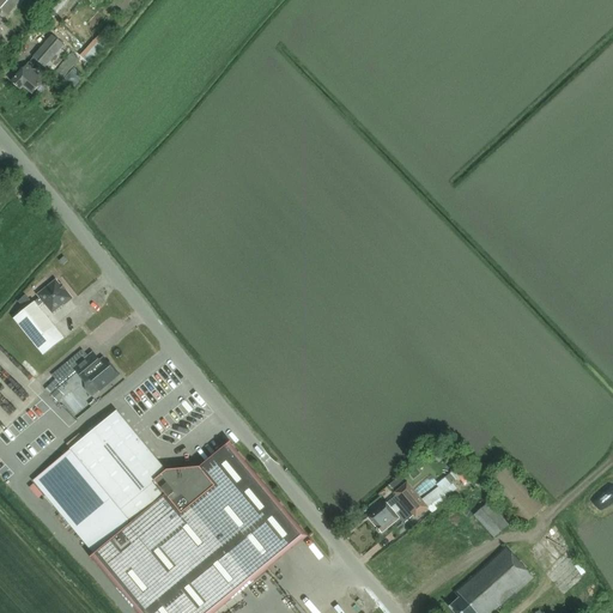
[(0,0),(0,8),(7,16),(20,0),(0,0)]
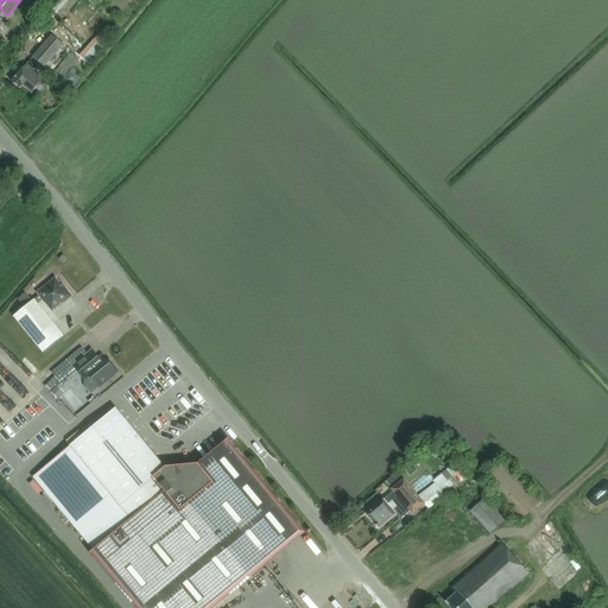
[(70,52),(51,36),(32,57),(51,74),(70,52)]
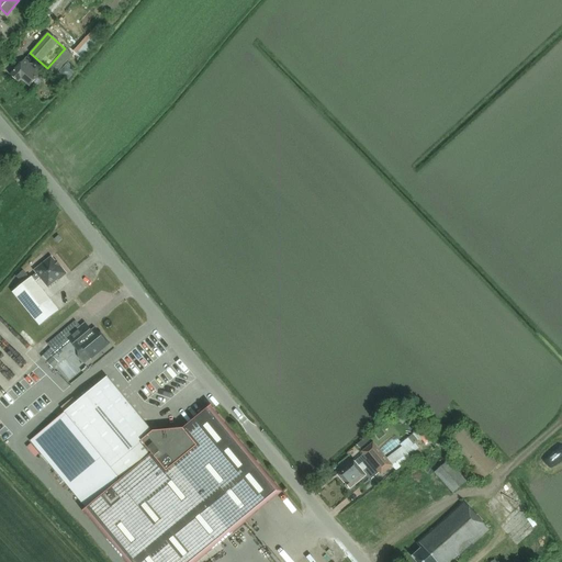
[(57,74),(75,54),(67,47),(49,68),(57,74)]
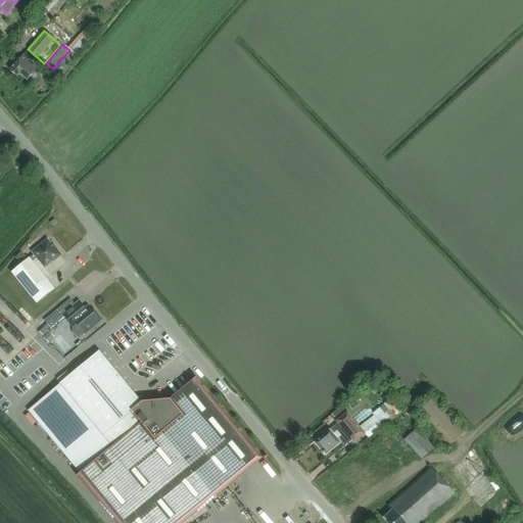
[(36,66),(39,63),(36,60),(35,60),(32,57),(29,61),(22,55),(19,58),(9,70),(17,78),(20,75),(28,81),(39,68),(36,66)]
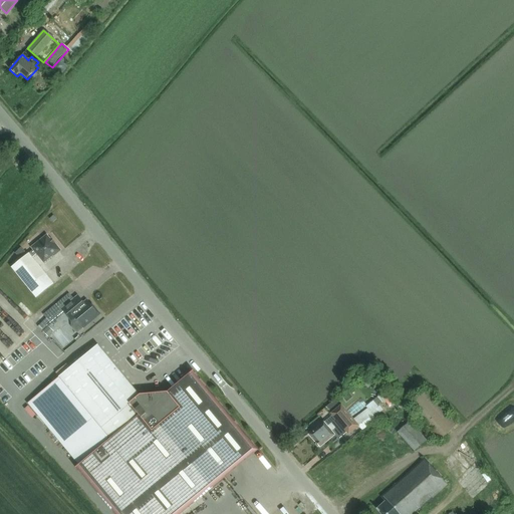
[(67,62),(62,58),(54,66),(62,73),(66,68),(67,62)]
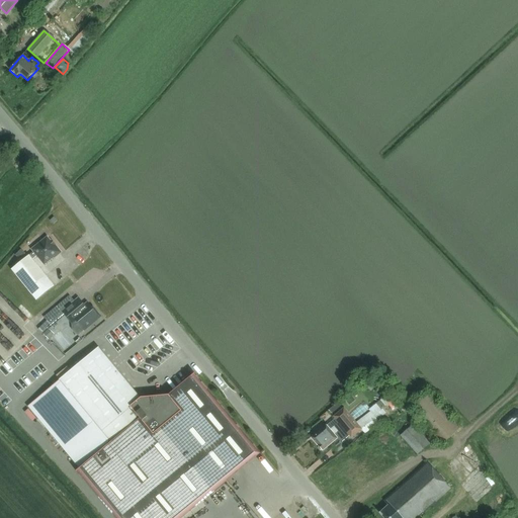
[(56,246),(55,247),(48,237),(31,250),(33,252),(29,256),(11,270),(36,300),(54,286),(32,260),(36,256),(45,265),(54,257),(55,258),(62,253),(56,246)]
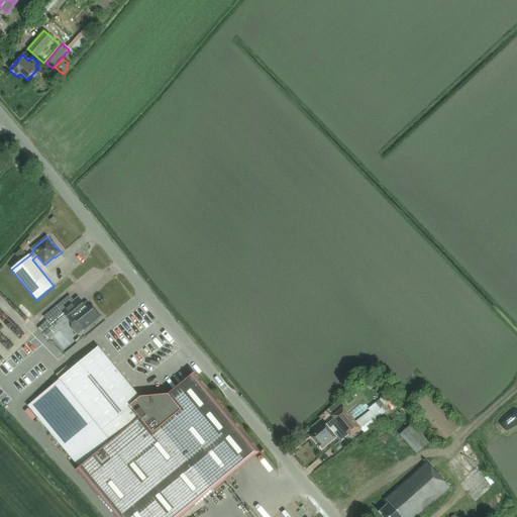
[(21,249),(15,255),(19,260),(25,253),(21,249)]
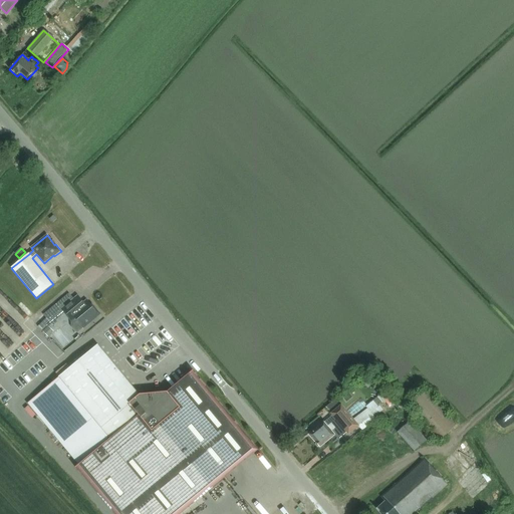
[(50,323),(63,312),(61,309),(73,299),(69,294),(44,315),(46,318),(46,319),(42,322),(38,327),(42,331),(50,323)]
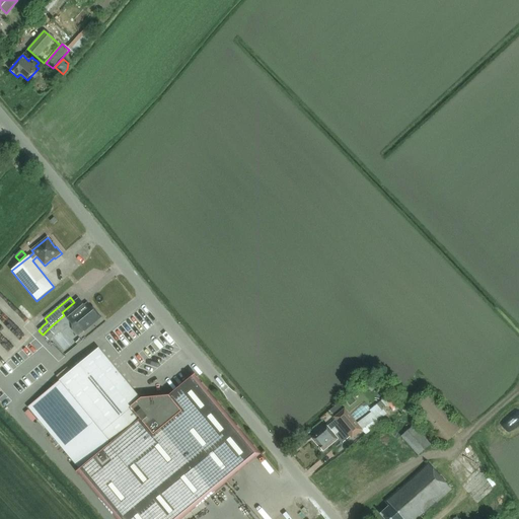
[(84,331),(101,317),(95,310),(93,311),(87,303),(85,305),(79,298),(74,302),(62,312),(64,315),(72,324),(73,329),(73,331),(77,336),(79,336),(84,331)]
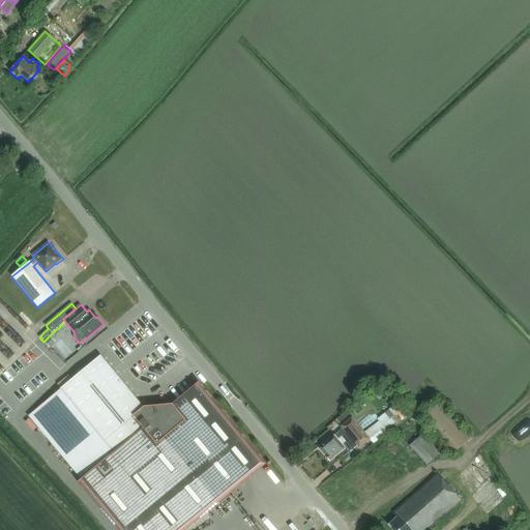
[(27,332),(33,326),(20,313),(13,319),(27,332)]
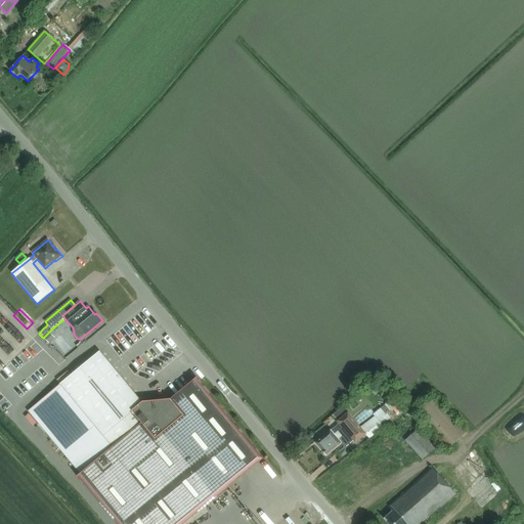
[(44,339),(49,344),(54,340),(48,334),(44,339)]
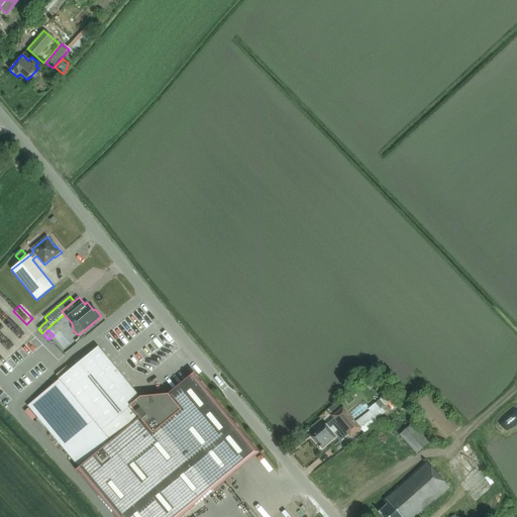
[(57,338),(68,347),(73,341),(62,332),(57,338)]
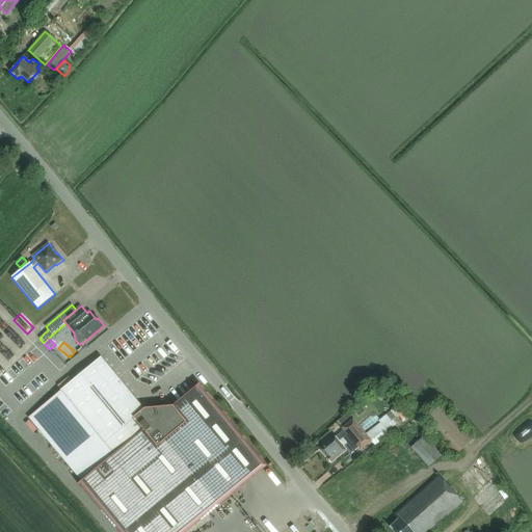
[(79,485),(117,531),(187,531),(233,495),(234,495),(233,493),(262,469),(263,470),(264,470),(267,466),(201,384),(201,383),(173,406),(144,408),(144,409),(101,357),(61,391),(71,403),(56,416),(51,409),(34,423),(82,481),(78,484),(79,485)]
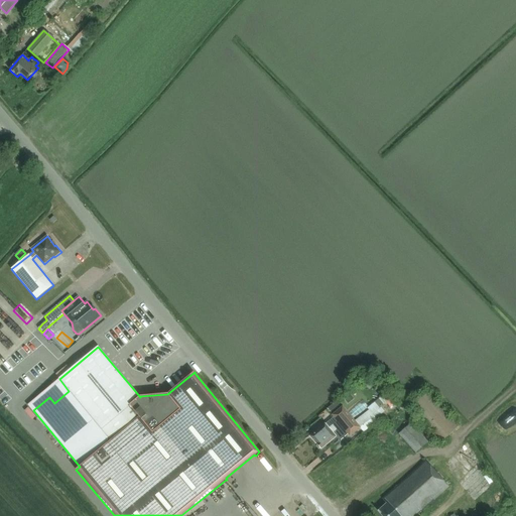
[(366,385),(370,390),(375,385),(371,381),(366,385)]
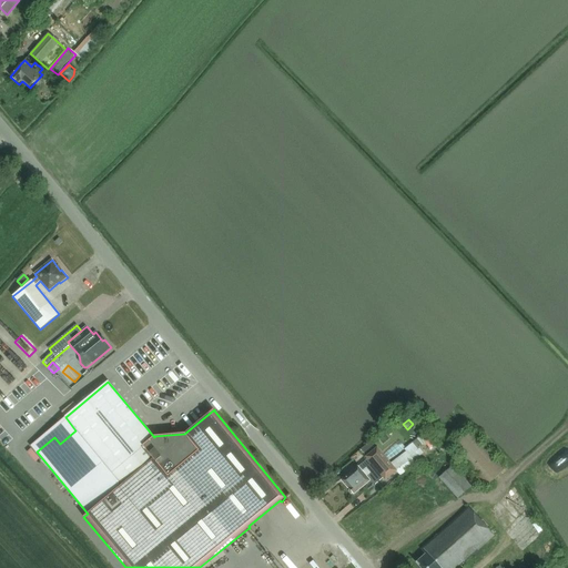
[(426,432),(404,449),(409,456),(426,444),(429,440),(432,438),(426,432)]
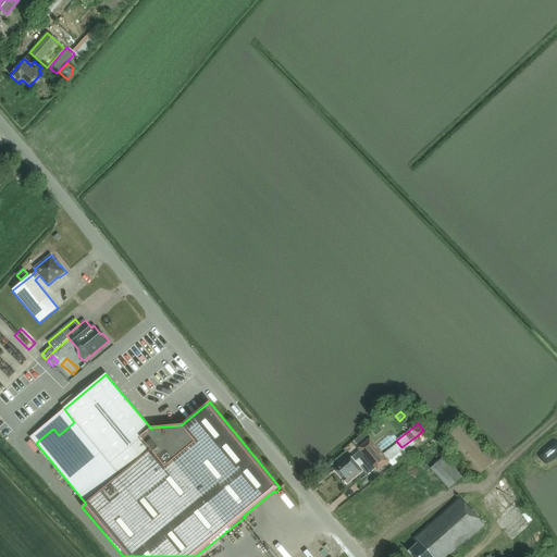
[(364,453),(355,460),(362,469),(367,474),(387,457),(384,454),(370,437),(359,446),(364,453)]
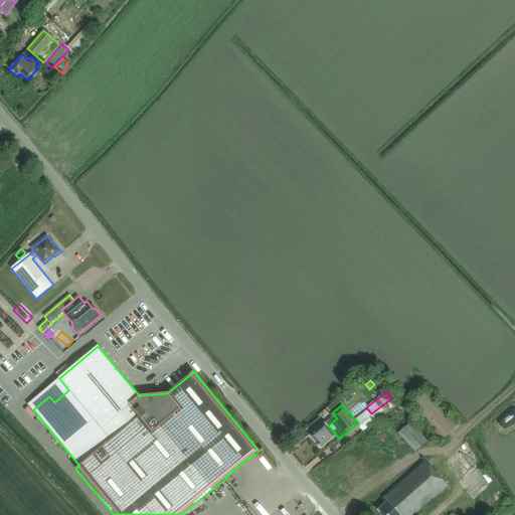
[(368,409),(355,419),(358,422),(359,424),(360,425),(369,419),(368,417),(369,416),(371,414),(368,409)]
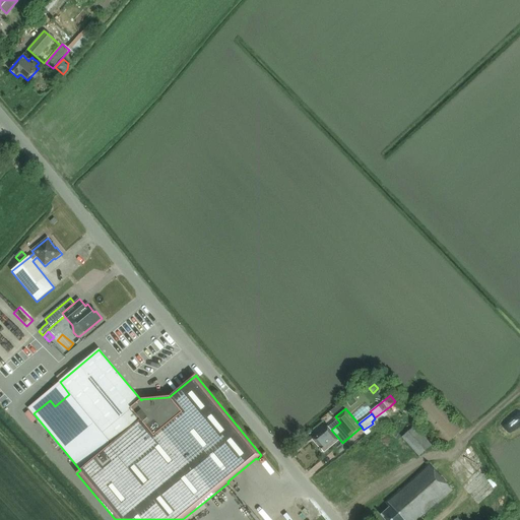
[(385,413),(378,419),(383,426),(390,418),(385,413)]
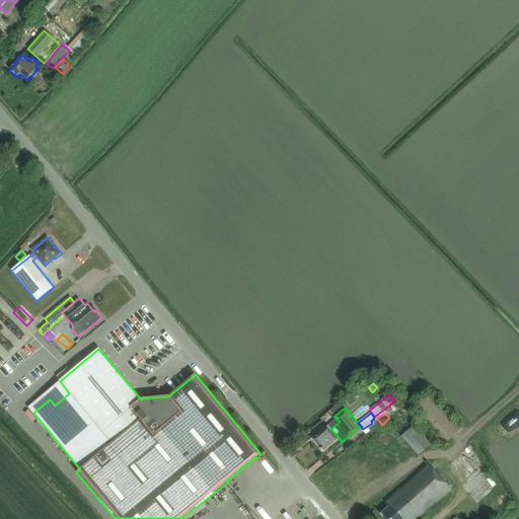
[(312,437),(322,449),(338,437),(330,429),(327,425),(312,437)]
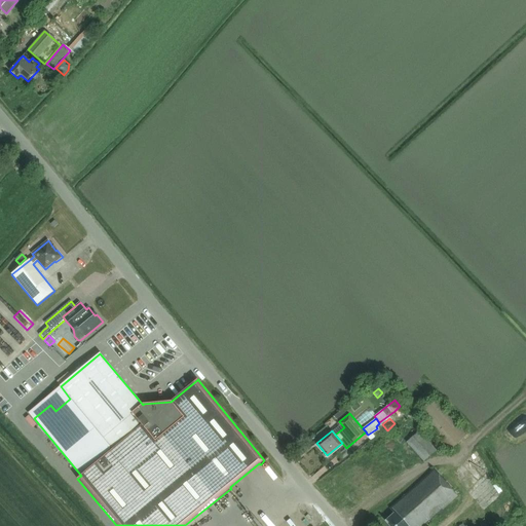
[(424,462),(437,451),(419,431),(407,443),(424,462)]
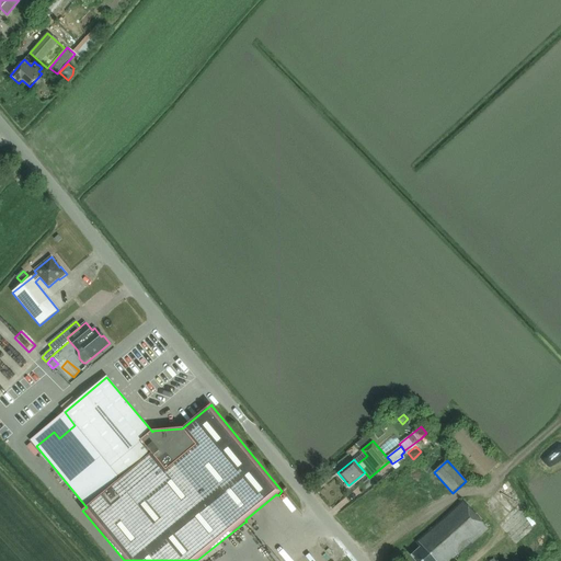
[(418,560),(443,560),(446,559),(447,560),(488,527),(464,499),(416,539),(422,545),(412,553),(418,560)]
